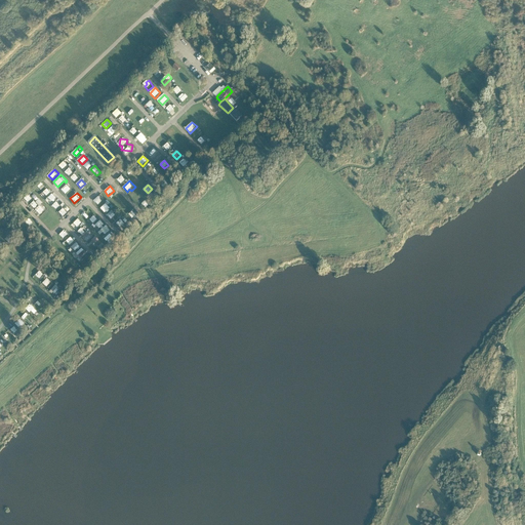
[(24,198),(28,203),(33,200),(29,195),(24,198)]
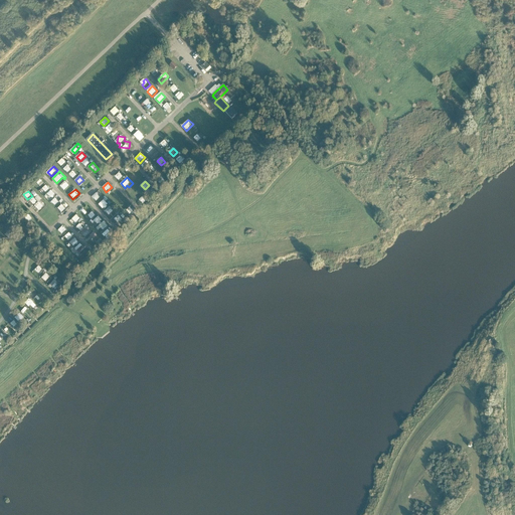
[(33,191),(31,193),(39,201),(42,199),(33,191)]
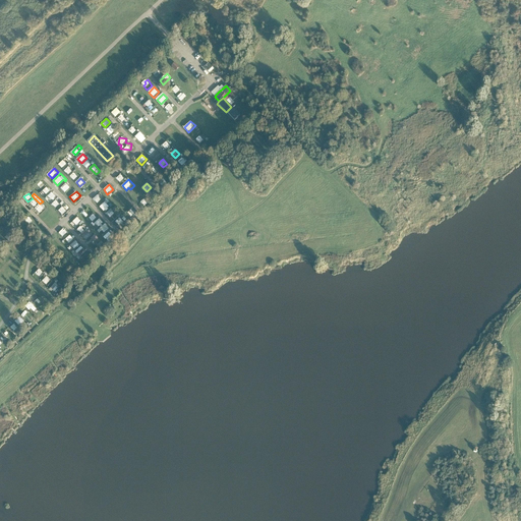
[(56,209),(61,204),(57,199),(52,205),(56,209)]
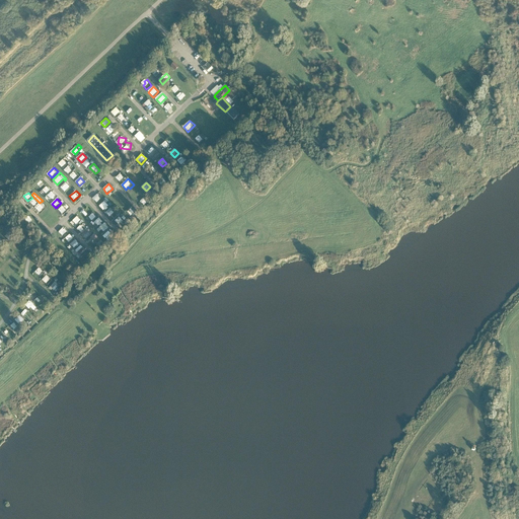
[(103,211),(109,206),(104,201),(99,206),(103,211)]
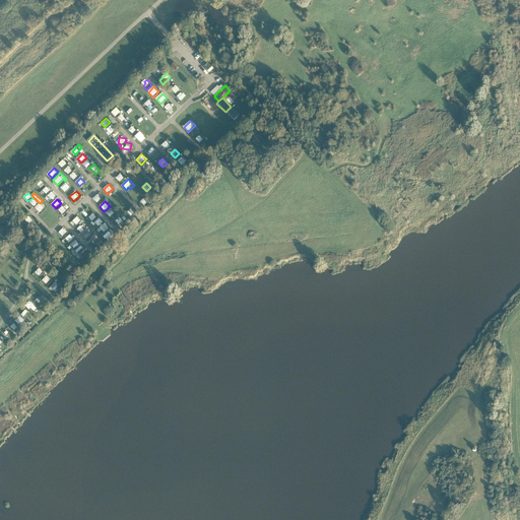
[(40,212),(44,208),(40,203),(35,207),(40,212)]
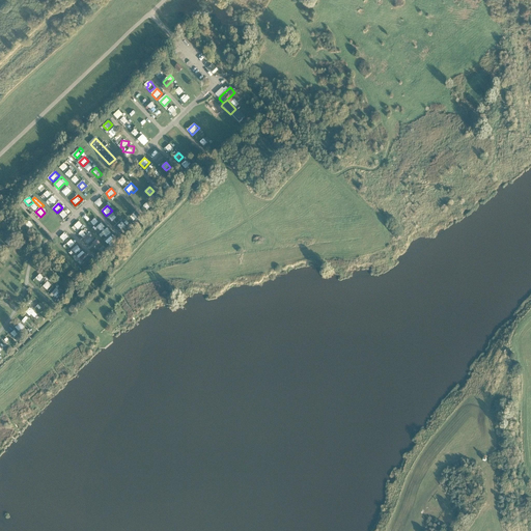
[(113,213),(108,218),(112,222),(117,217),(113,213)]
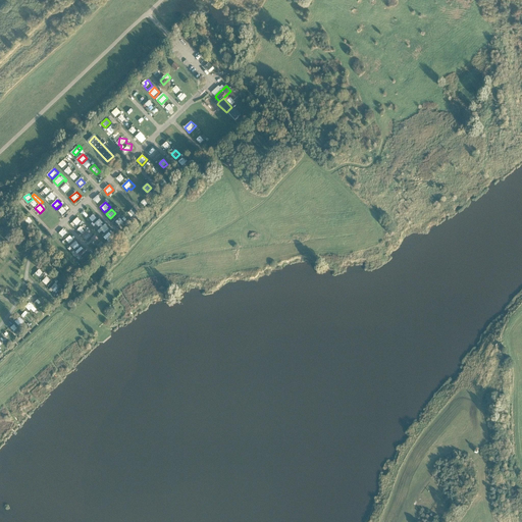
[(131,218),(136,214),(132,209),(126,213),(131,218)]
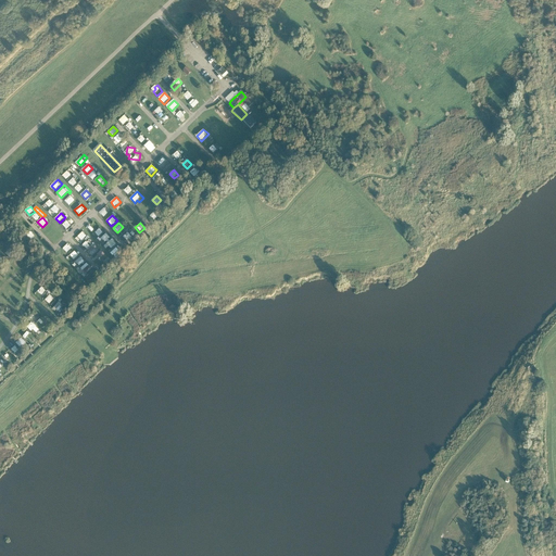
[(135,235),(133,231),(128,235),(124,228),(119,231),(123,235),(119,236),(124,242),(135,235)]
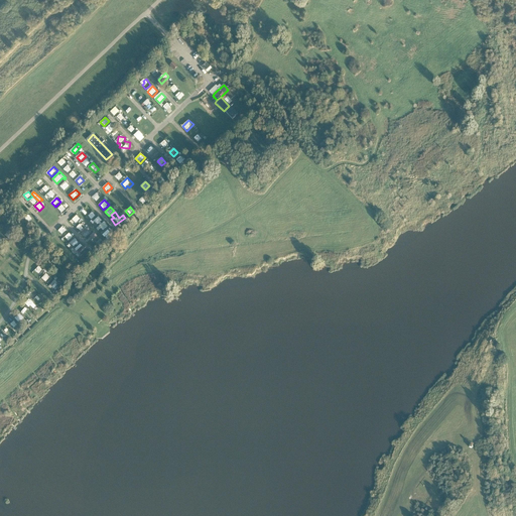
[(28,214),(24,218),(28,222),(32,218),(28,214)]
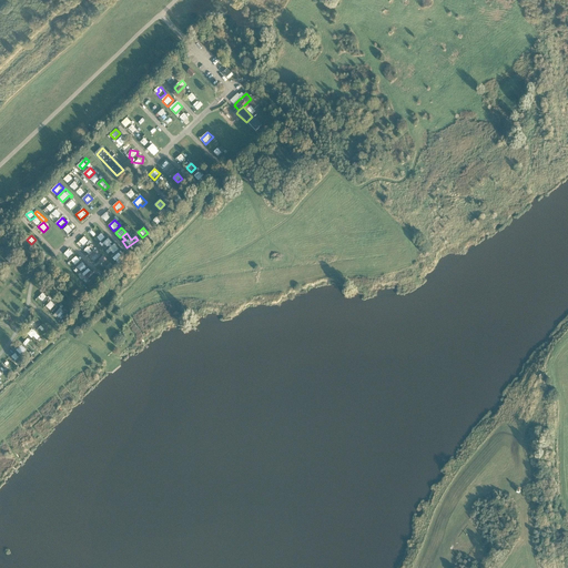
[(84,236),(79,242),(83,245),(89,241),(84,236)]
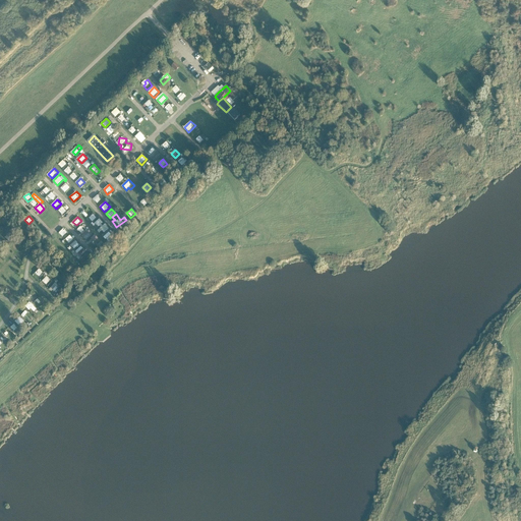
[(101,228),(105,224),(99,219),(95,223),(101,228)]
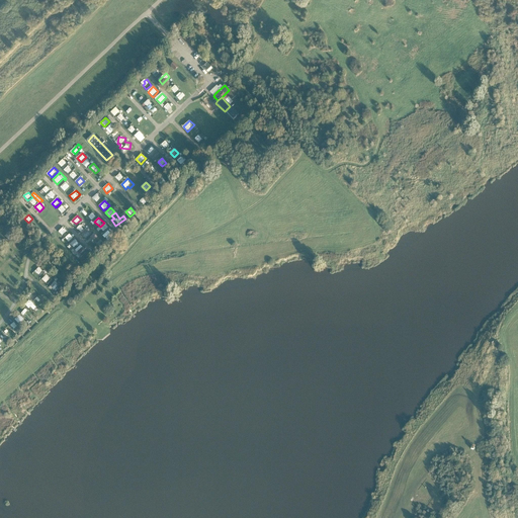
[(86,238),(91,233),(87,229),(82,234),(86,238)]
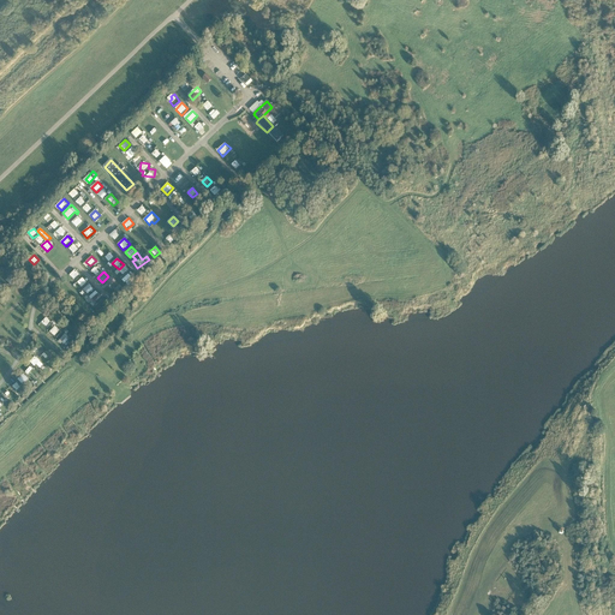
[(127,274),(123,281),(127,284),(132,278),(127,274)]
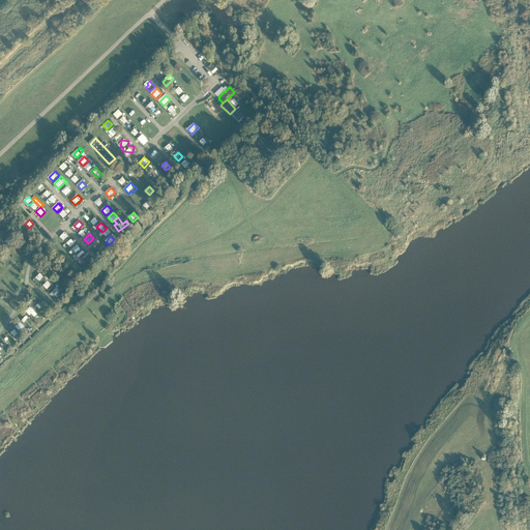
[(96,238),(92,242),(101,254),(107,248),(96,238)]
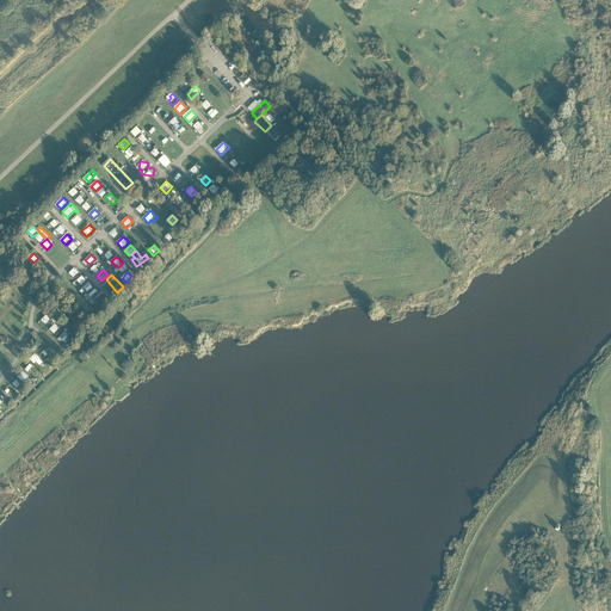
[(76,281),(81,285),(87,281),(82,276),(76,281)]
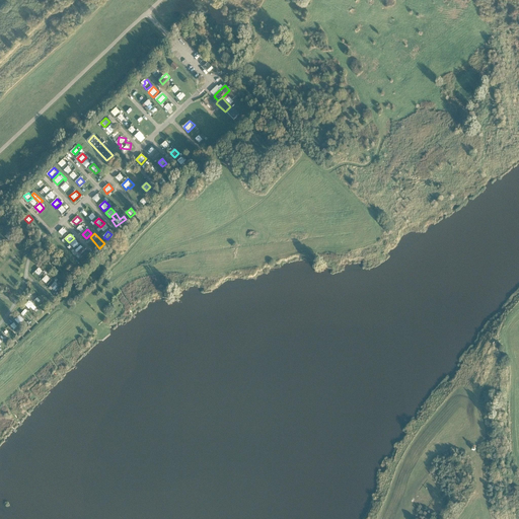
[(75,239),(70,244),(74,248),(79,243),(75,239)]
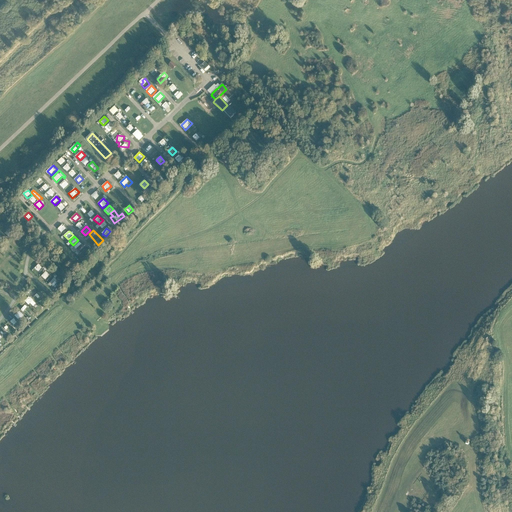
[(80,241),(72,249),(77,256),(81,253),(80,252),(86,247),(84,245),(84,246),(80,241)]
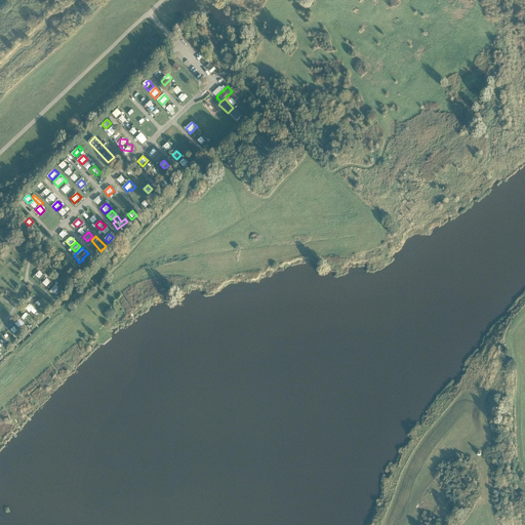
[(35,276),(39,279),(43,274),(39,271),(35,276)]
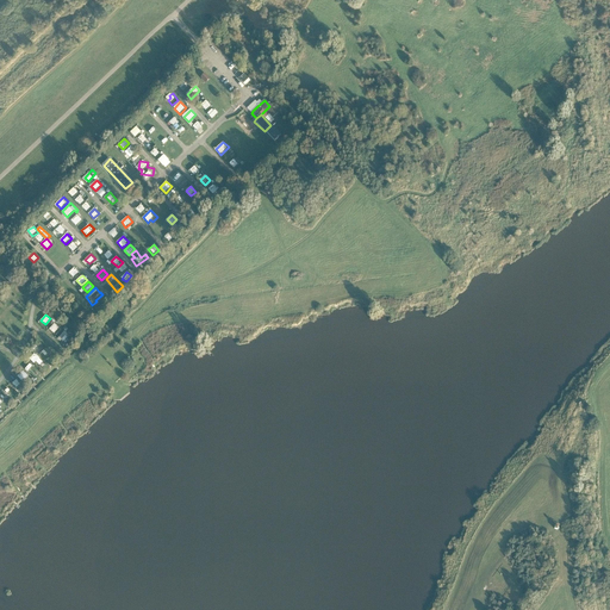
[(55,334),(60,328),(55,323),(49,329),(55,334)]
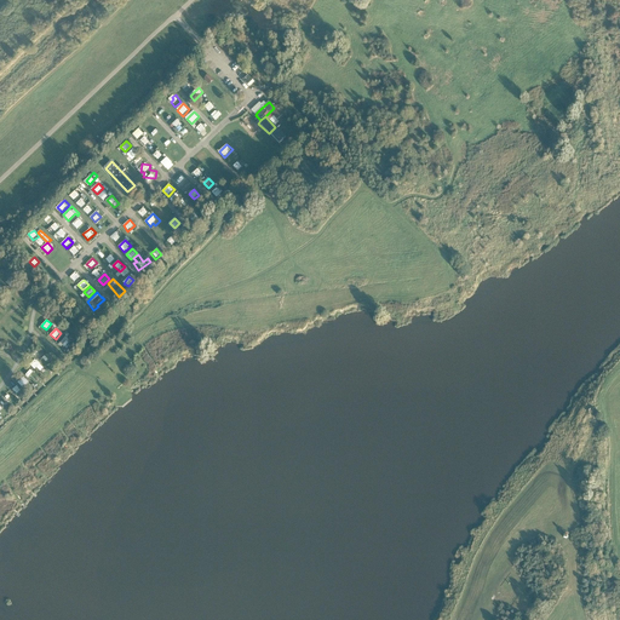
[(65,337),(59,344),(63,348),(70,340),(65,337)]
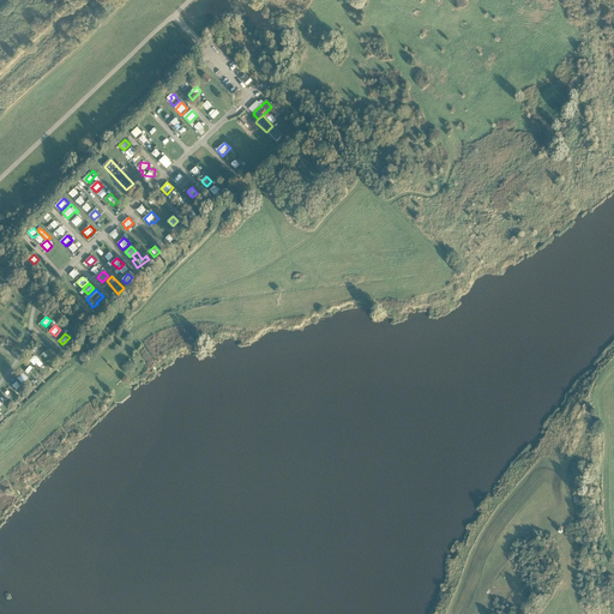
[(35,366),(36,365),(40,368),(43,365),(36,356),(30,361),(35,366)]
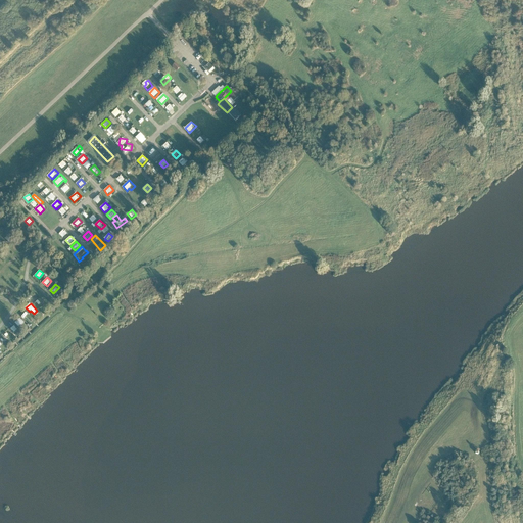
[(6,332),(1,337),(5,341),(9,336),(6,332)]
